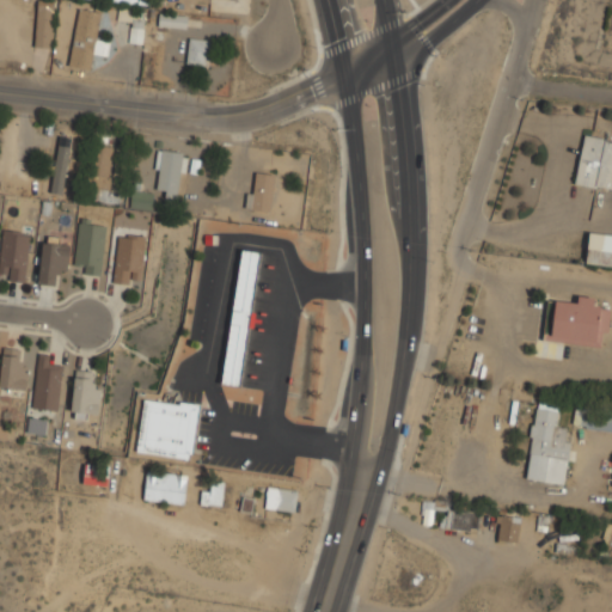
[(54,0),(36,0),(36,46),(54,46),(54,0)]
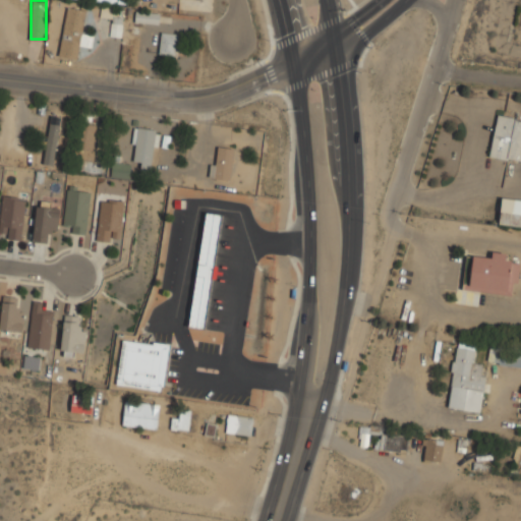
[(79,58),(87,8),(66,5),(59,55),(79,58)]
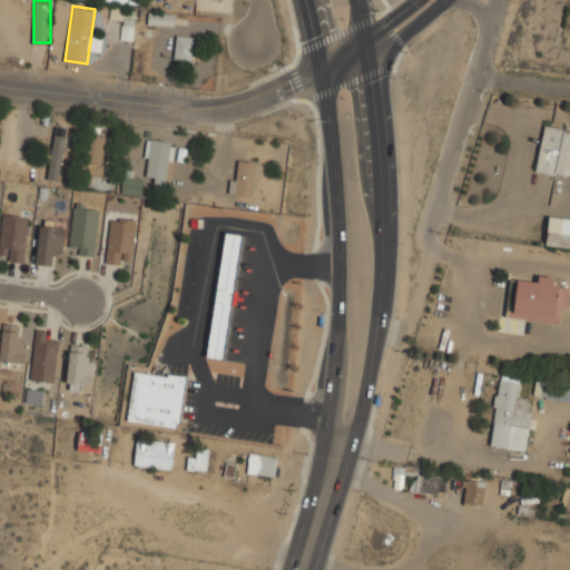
[(148,22),(175,26),(176,13),(149,10),(148,22)]
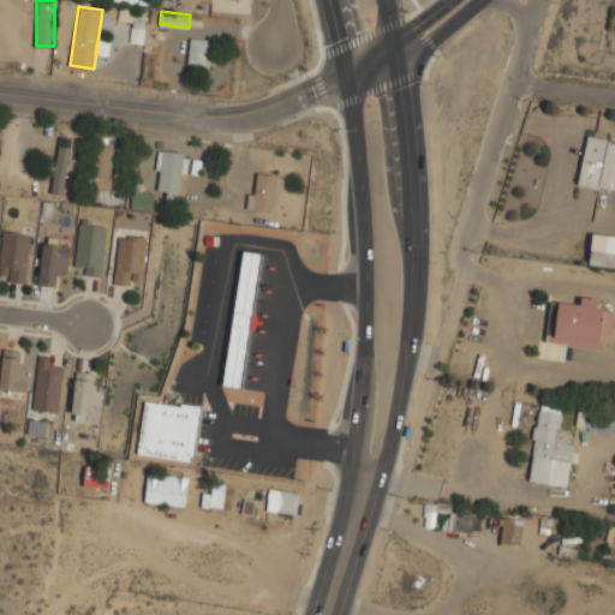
[(143,16),(132,16),(132,42),(143,42),(143,16)]
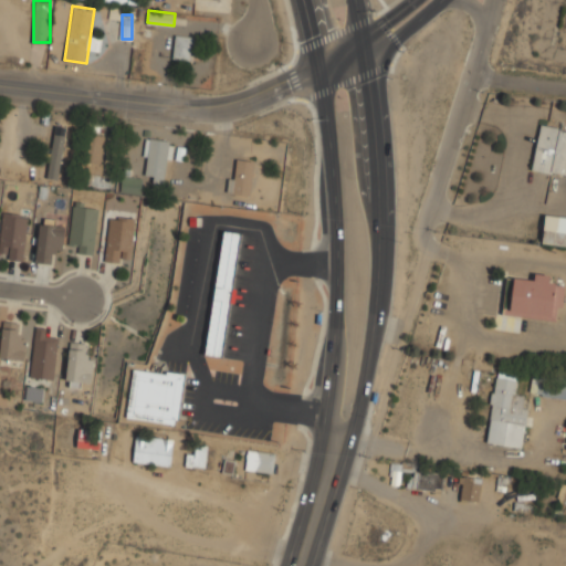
[(171,59),(191,60),(194,35),(175,33),(171,59)]
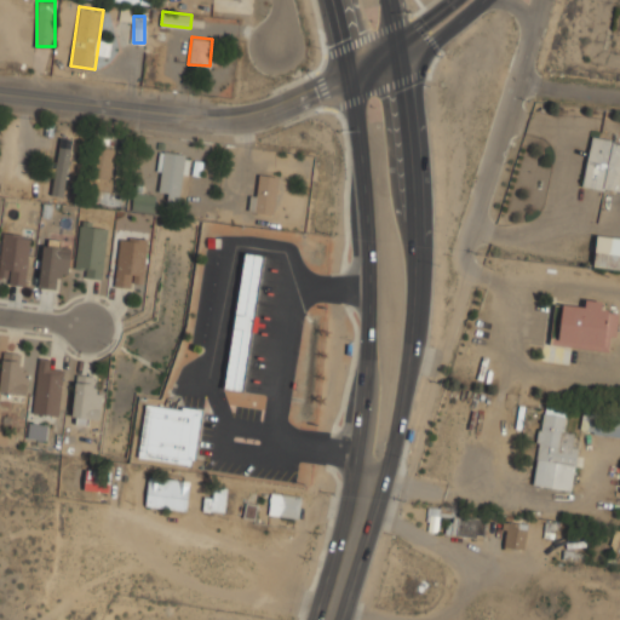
[(583,187),(619,193),(619,142),(590,137),(583,187)]
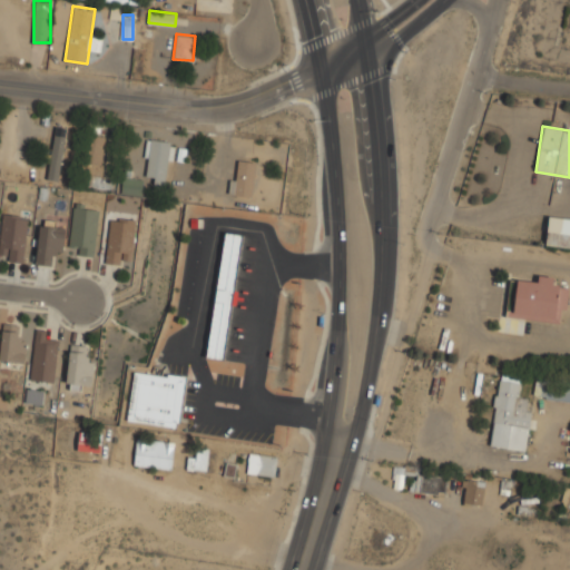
[(47,179),(64,182),(67,148),(64,148),(66,128),(53,127),(47,179)]
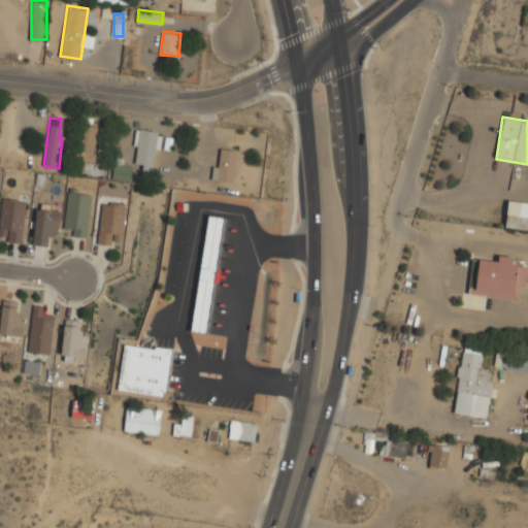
[(99,128),(78,125),(73,161),(94,164),(99,128)]
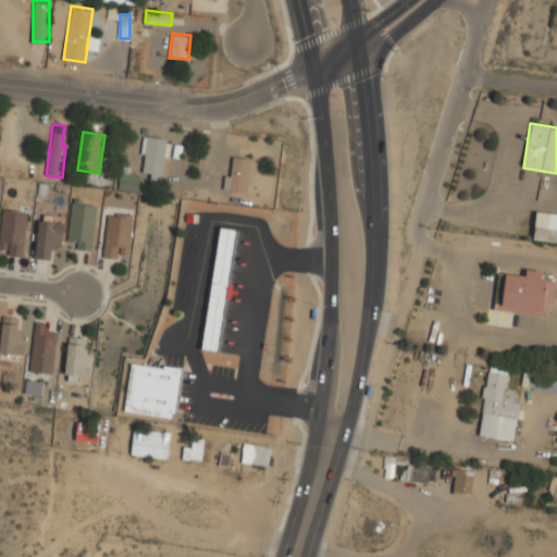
[(141,175),(161,177),(165,139),(143,136),(140,153),(144,153),(141,175)]
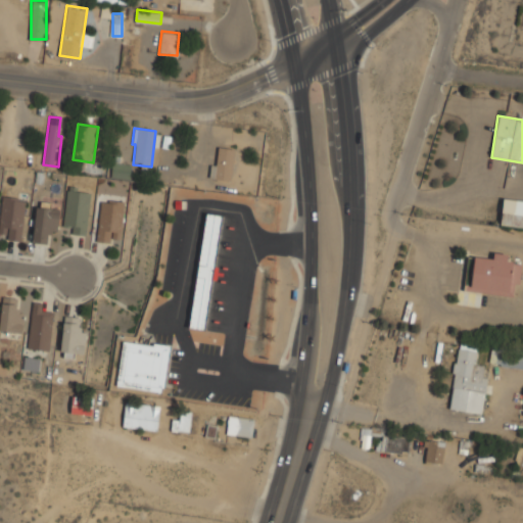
[(209,179),(231,181),(233,148),(218,147),(216,165),(210,165),(209,179)]
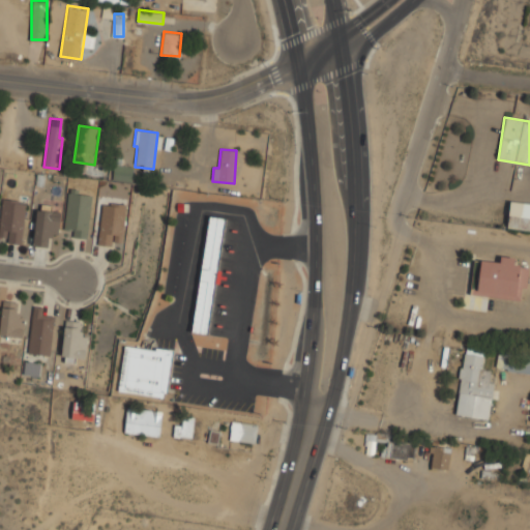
[(131,181),(133,166),(113,165),(112,181),(131,181)]
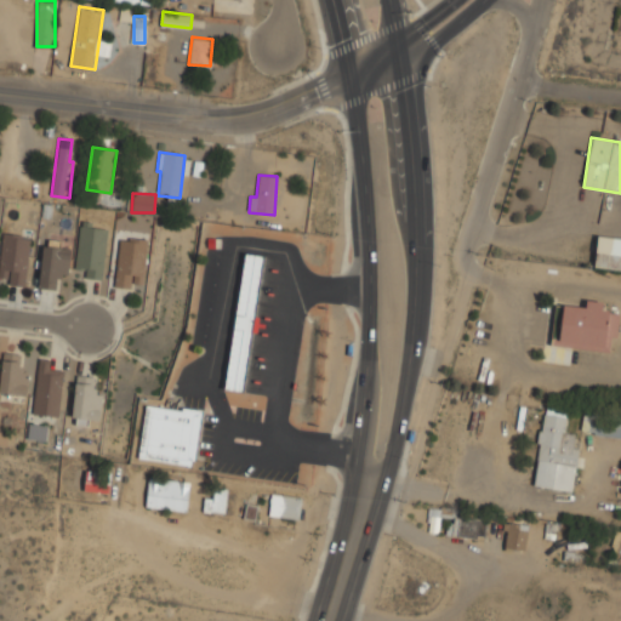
[(85,278),(102,280),(108,228),(80,224),(75,269),(86,271),(85,278)]
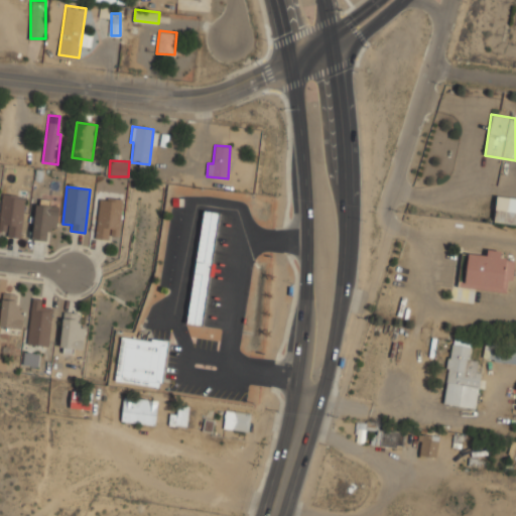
[(25,197),(2,195),(0,210),(0,230),(7,231),(6,237),(20,239),(25,197)]
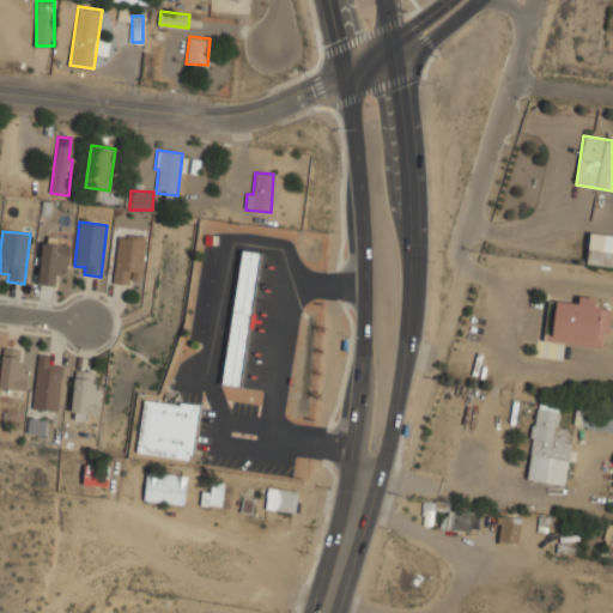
[(587,263),(612,266),(612,234),(589,231),(587,263)]
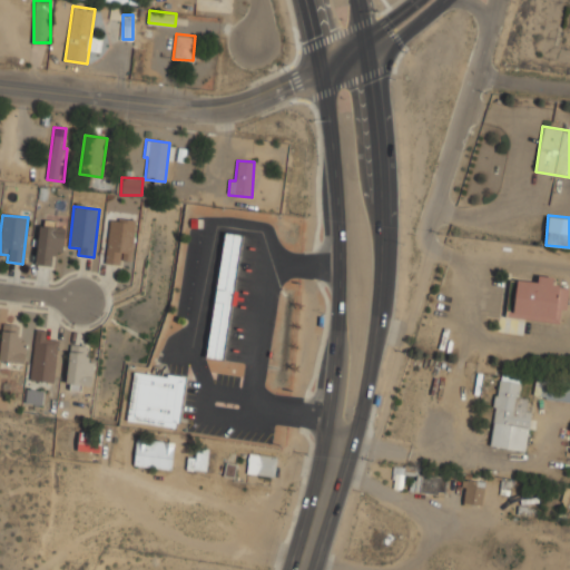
[(110,218),(104,264),(120,266),(120,261),(130,262),(137,222),(110,218)]
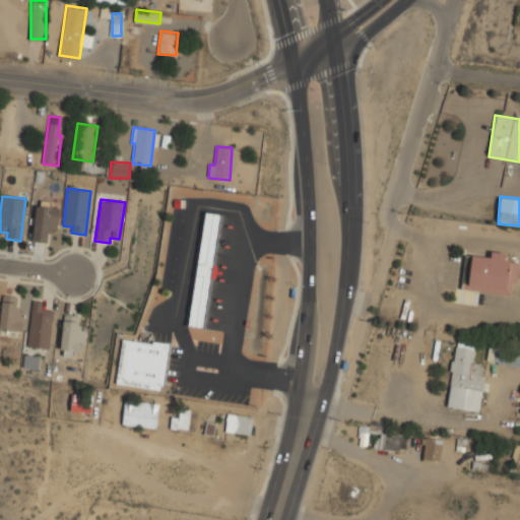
[(30,241),(47,243),(49,229),(56,230),(59,209),(36,205),(30,241)]
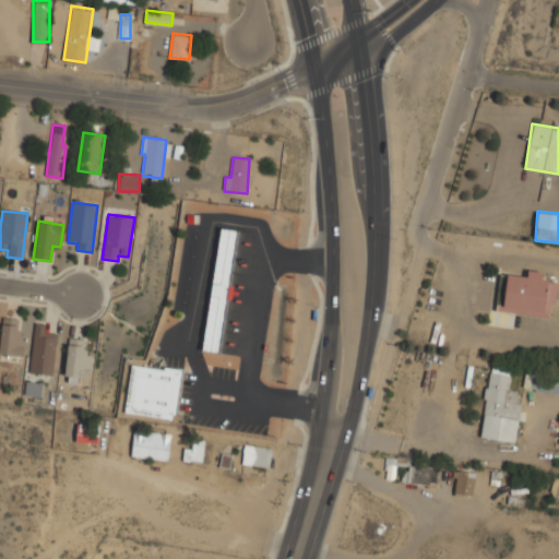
[(202,351),(219,353),(236,230),(219,228),(202,351)]
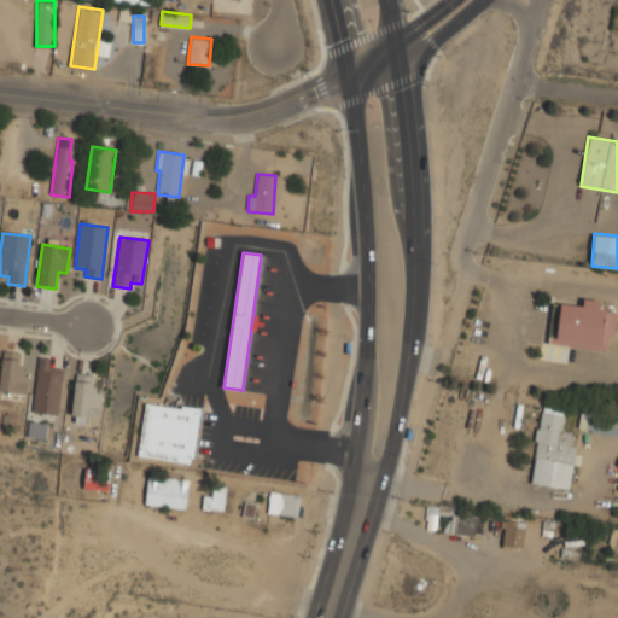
[(553,343),(611,351),(617,312),(605,309),(606,299),(583,296),(582,305),(559,302),(553,343)]
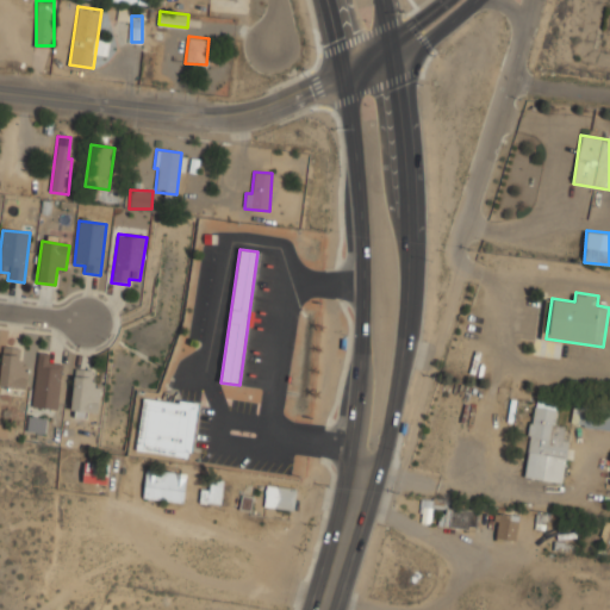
[(0,385),(25,390),(29,363),(18,362),(20,348),(4,346),(0,368),(0,385)]
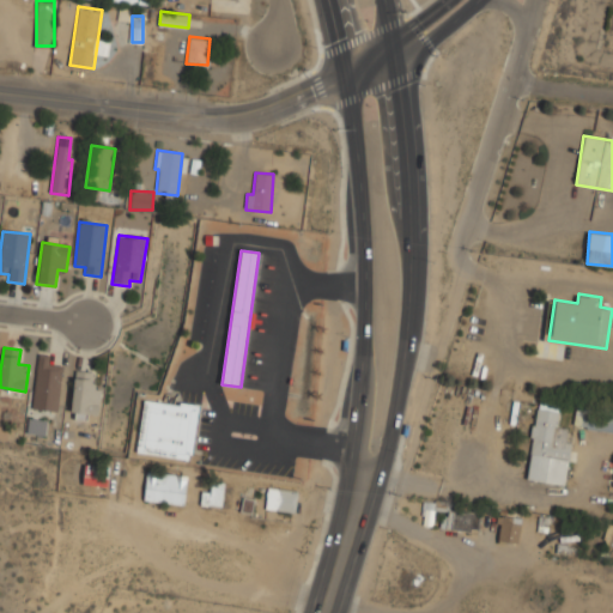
[(62,365),(48,364),(49,354),(37,353),(31,408),(56,412),(62,365)]
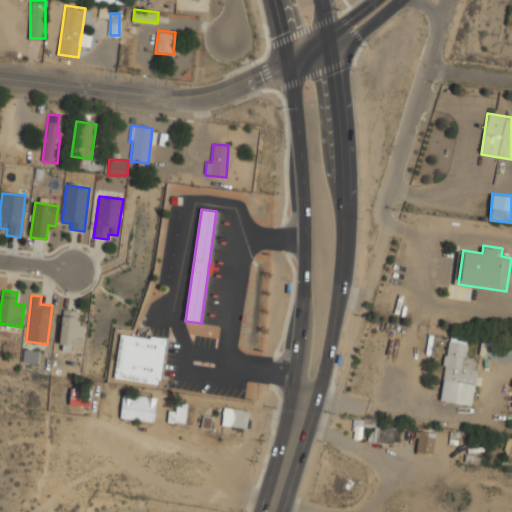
[(77,310),(62,310),(60,345),(83,346),(84,322),(77,321),(77,310)]
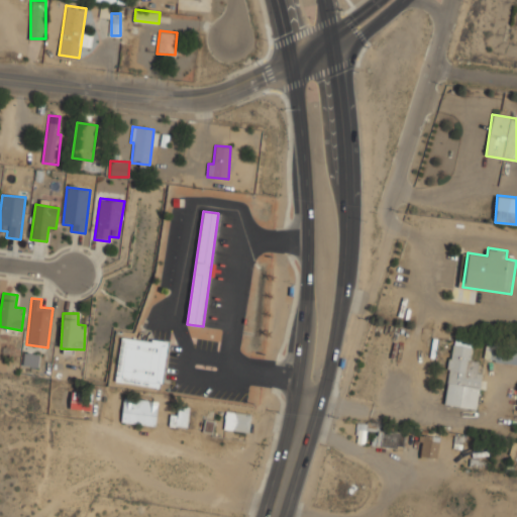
[(162,388),(167,342),(120,337),(115,383),(162,388)]
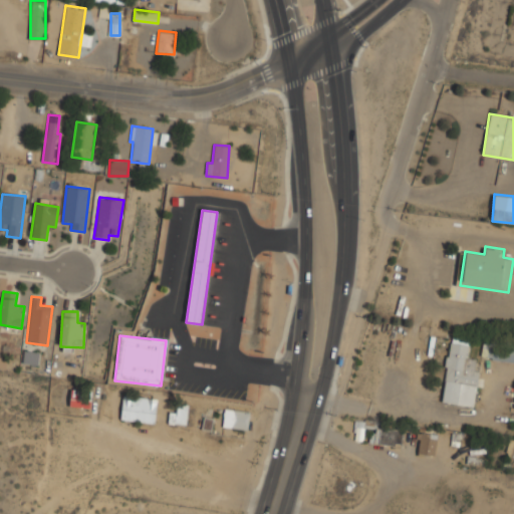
[(441,401),(474,406),(481,360),(468,358),(471,338),(450,335),(441,401)]
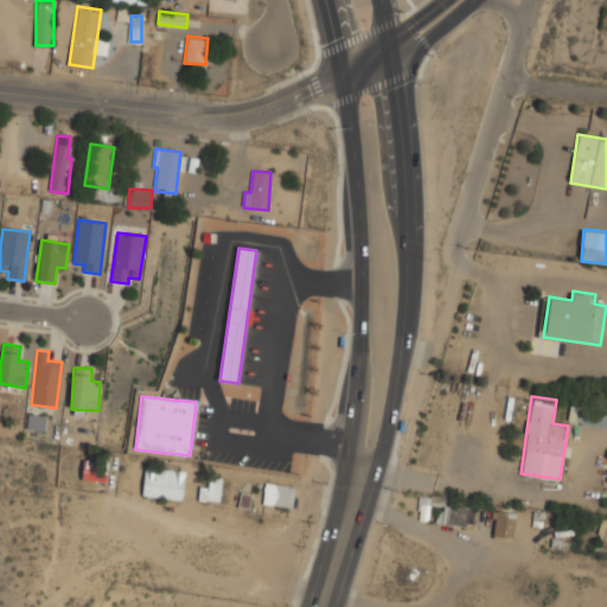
[(606,427),(606,404),(570,400),(567,422),(606,427)]
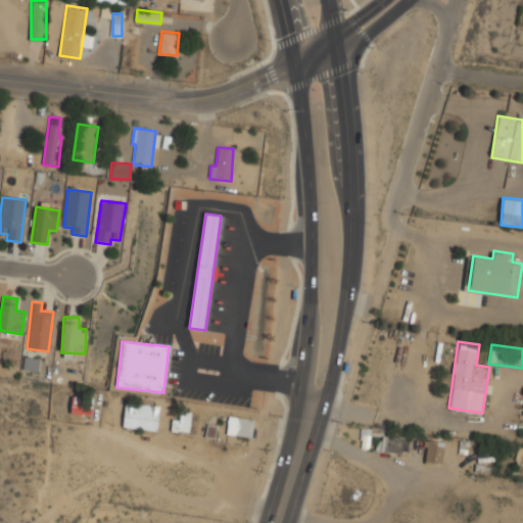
[(92,415),(92,406),(85,406),(85,400),(72,399),(70,414),(92,415)]
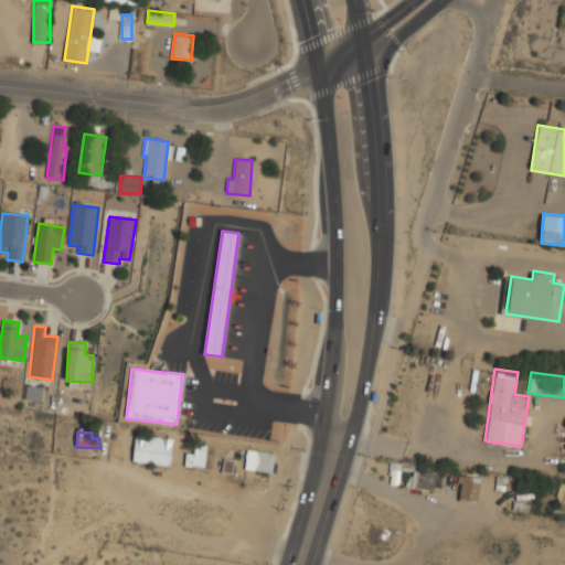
[(170,466),(172,438),(135,435),(132,461),(170,466)]
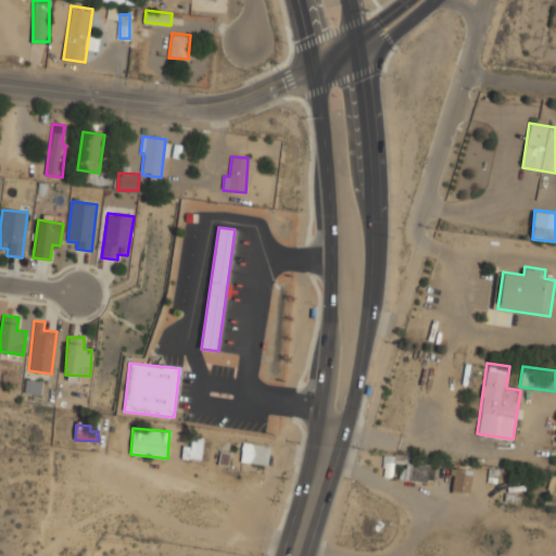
[(202,459),(202,438),(190,438),(190,445),(181,445),(181,459),(202,459)]
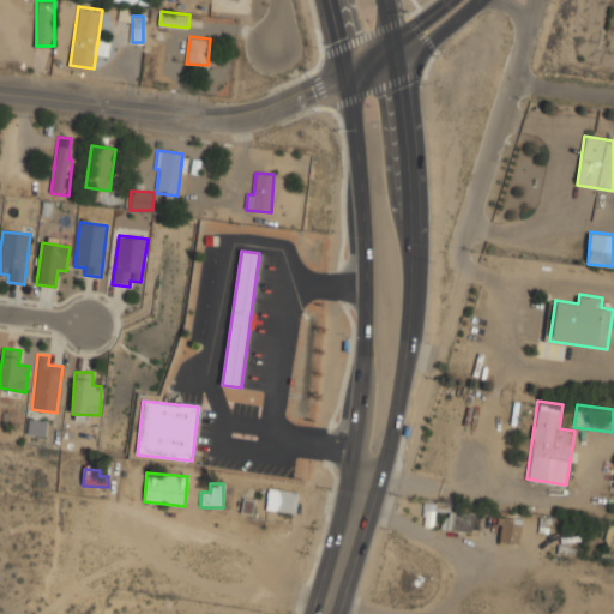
[(265,510),(295,513),(298,492),(268,488),(265,510)]
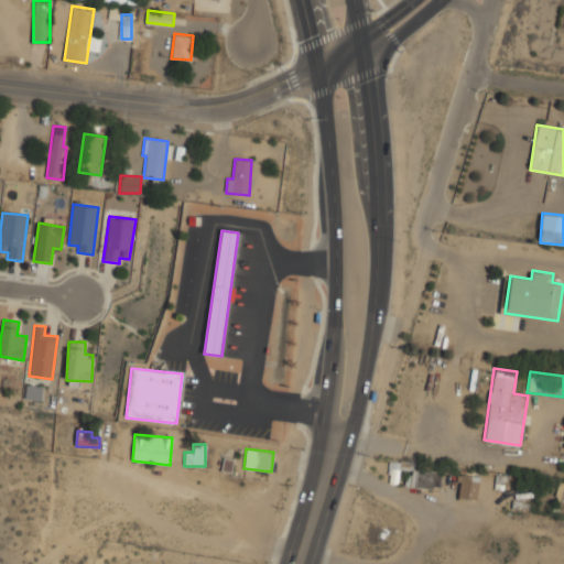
[(220,470),(231,473),(234,459),(223,458),(220,470)]
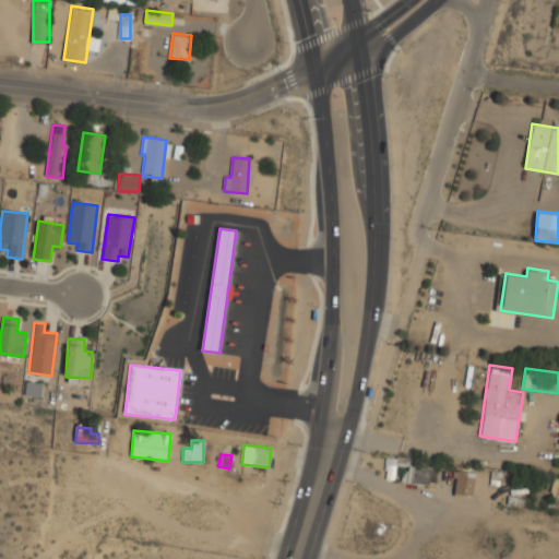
[(437,465),(408,465),(408,484),(437,484),(437,465)]
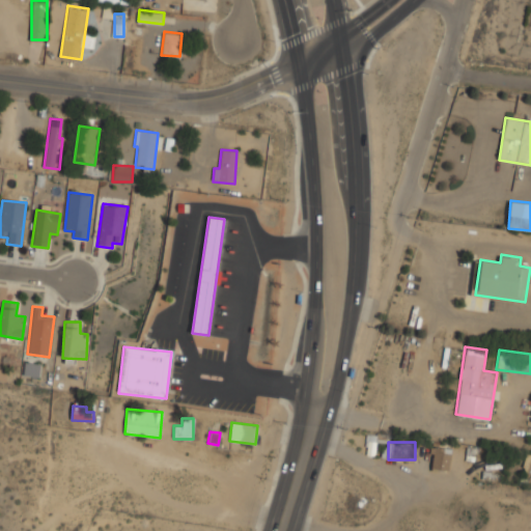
[(431,469),(450,469),(450,444),(431,444),(431,469)]
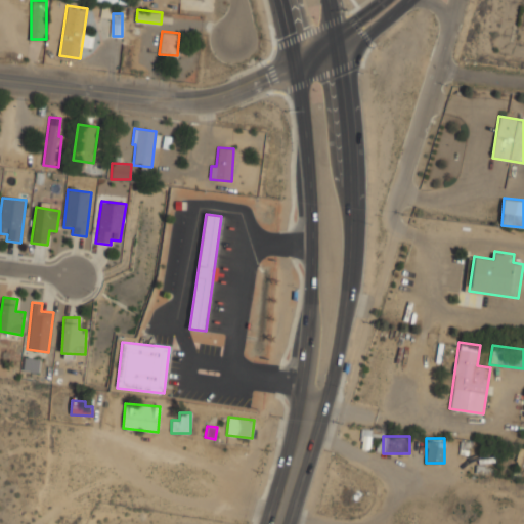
[(523,447),(520,446),(514,468),(523,470),(523,447)]
